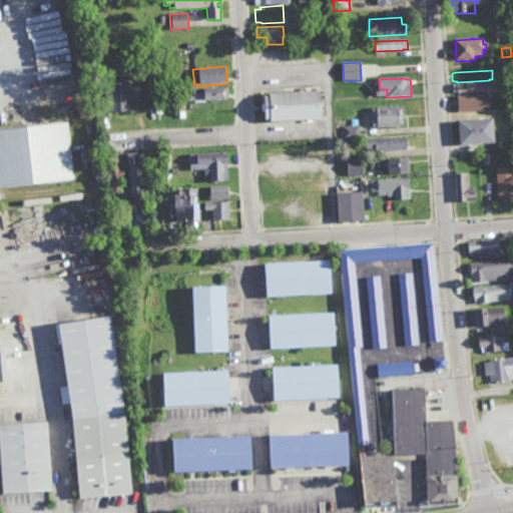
[(458,94),(458,93),(453,93),(452,84),(494,81),(495,91),(458,94)]
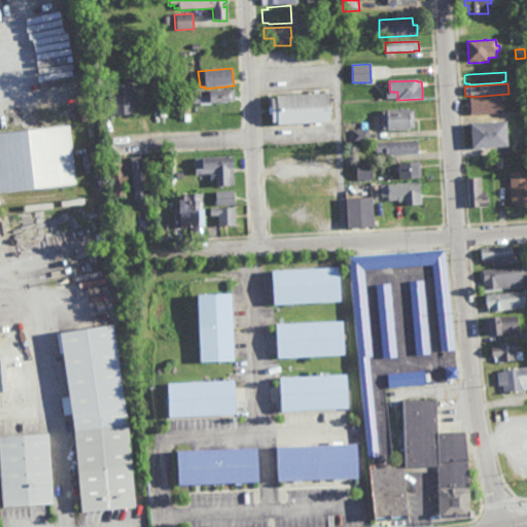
[(111,116),(110,96),(113,96),(112,86),(133,85),(134,115),(111,116)]
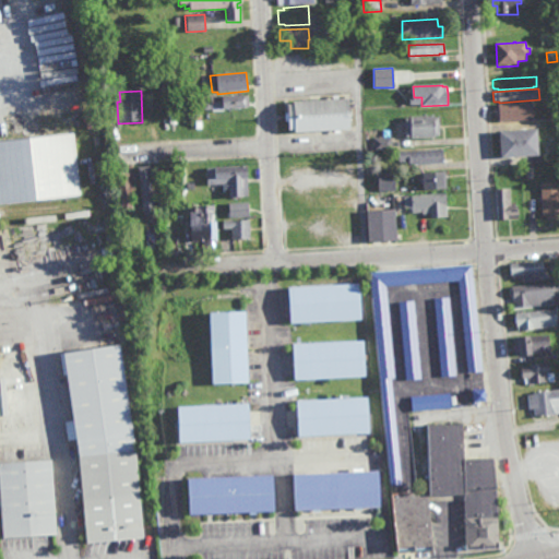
[(244,110),(224,111),(212,113),(212,110),(203,110),(203,102),(210,102),(210,97),(249,96),(249,108),(244,109),(244,110)]
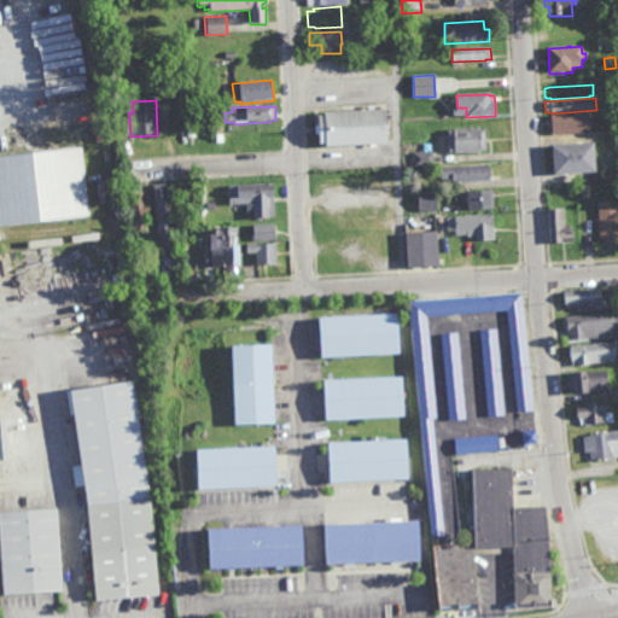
[(388,145),(325,149),(325,146),(319,146),(319,135),(315,135),(315,126),(318,126),(318,117),(324,116),(324,114),(385,111),(388,145)]
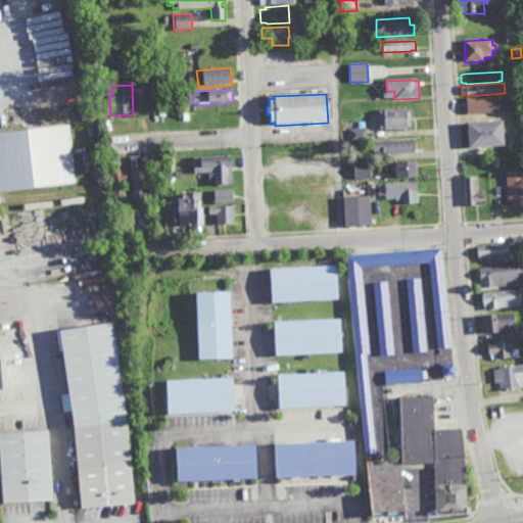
[(498,112),(492,112),(492,113),(467,114),(467,110),(464,110),(464,102),(467,102),(467,98),(497,96),(498,112)]
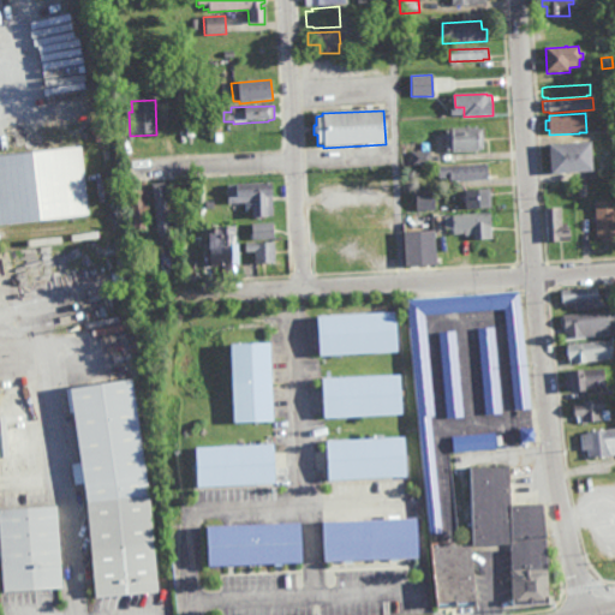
[(212,142),(210,126),(222,125),(222,142),(212,142)]
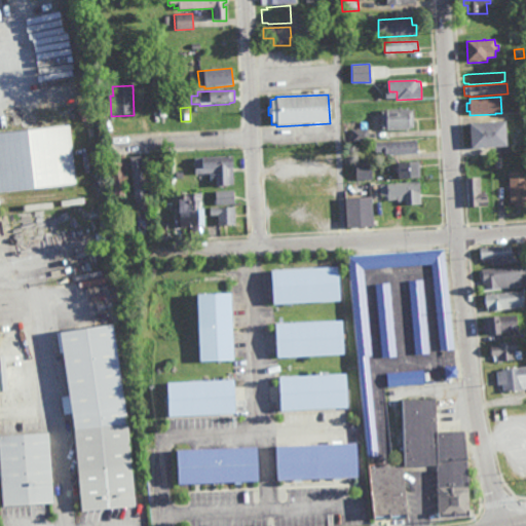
[(409,112),(412,111),(413,125),(410,125),(410,126),(387,127),(387,126),(382,126),(381,112),(386,112),(386,111),(408,109),(409,112)]
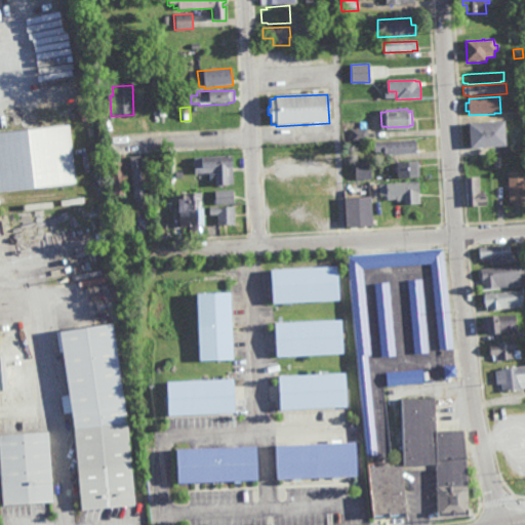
[(472,146),(471,125),(507,122),(508,143),(472,146)]
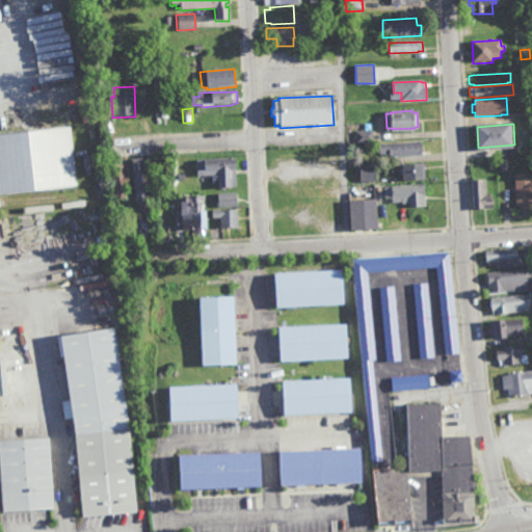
[(0,194),(0,134),(69,127),(75,186),(0,194)]
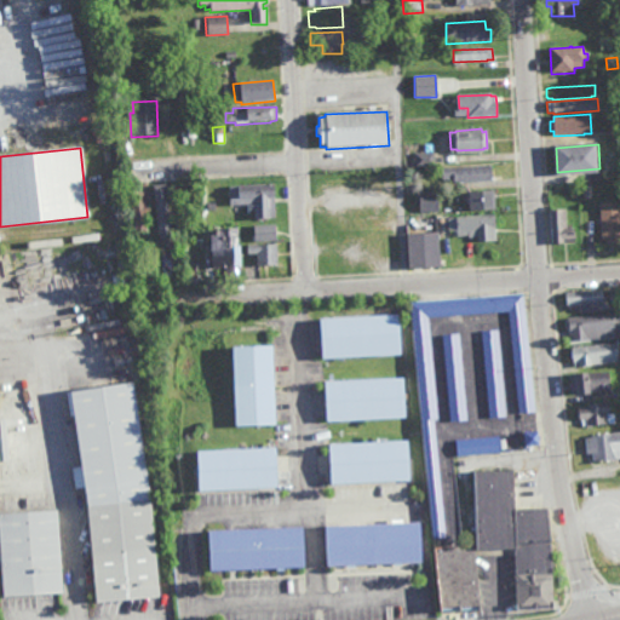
[(419,165),(419,150),(435,150),(436,164),(419,165)]
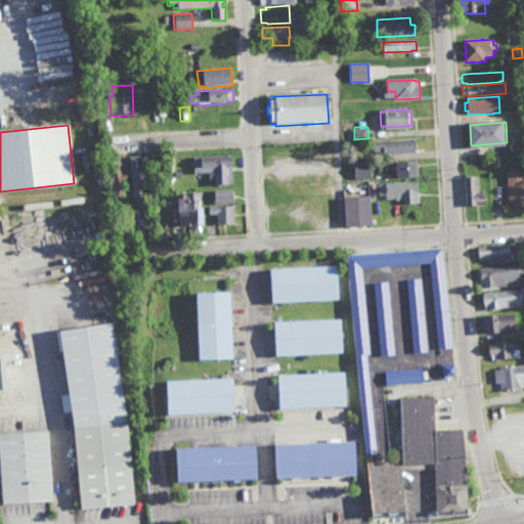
[(417,150),(385,153),(384,148),(375,149),(374,140),(416,138),(417,150)]
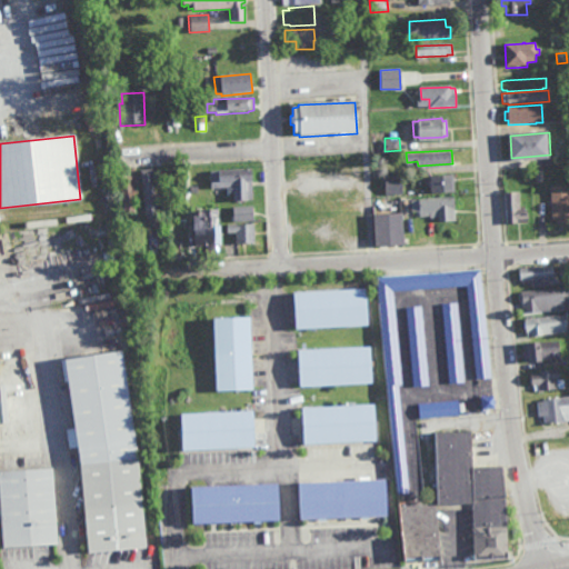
[(252,197),(236,198),(235,189),(228,189),(228,185),(211,186),(210,169),(251,167),(252,197)]
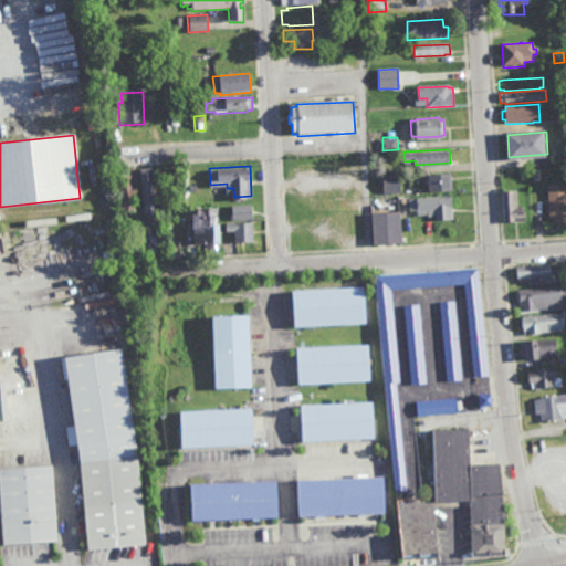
[(130,185),(135,185),(136,194),(132,195),(133,208),(125,209),(121,171),(129,170),(130,185)]
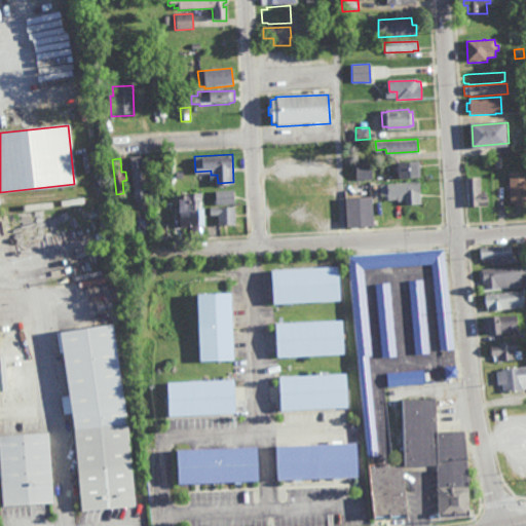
[(143,178),(149,177),(150,186),(144,187),(145,199),(135,200),(130,159),(141,158),(143,178)]
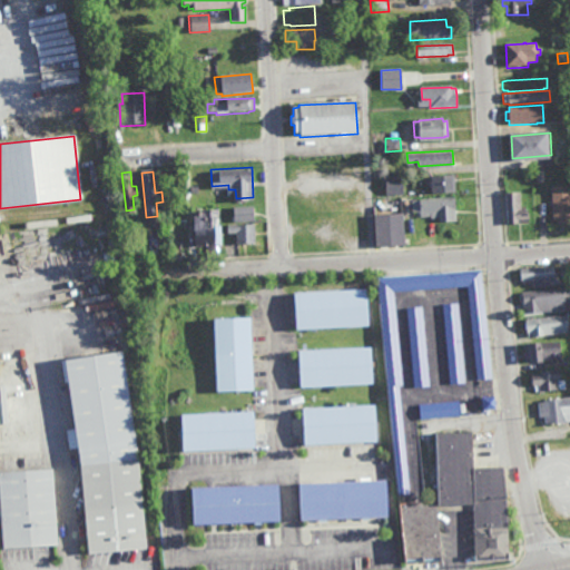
[(432,189),(432,173),(455,172),(455,189),(432,189)]
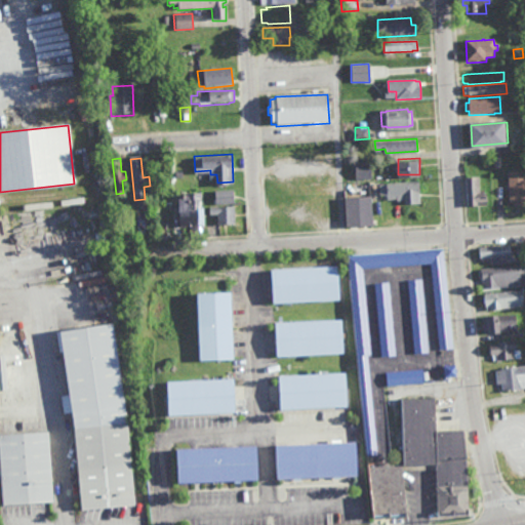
[(356,177),(356,162),(371,161),(372,177),(356,177)]
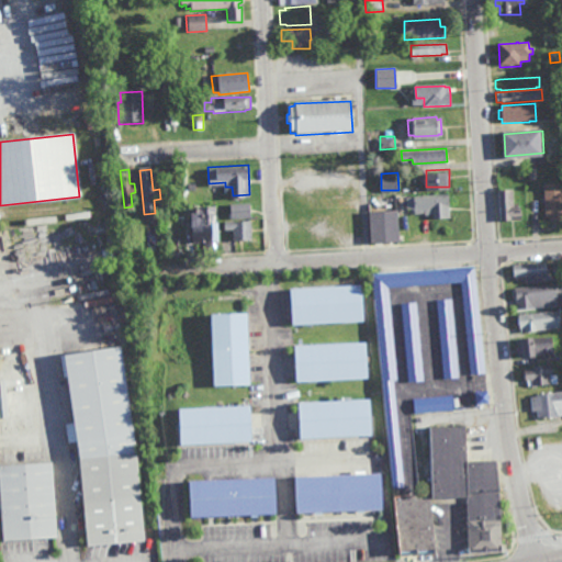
[(561,214),(561,218),(551,218),(551,215),(546,216),(544,181),(546,181),(549,181),(561,180),(561,214)]
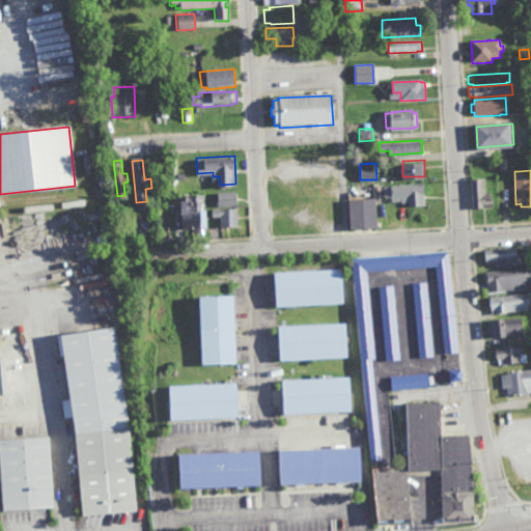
[(486,191),(491,191),(491,194),(493,194),(494,207),(472,208),(471,178),(485,177),(486,191)]
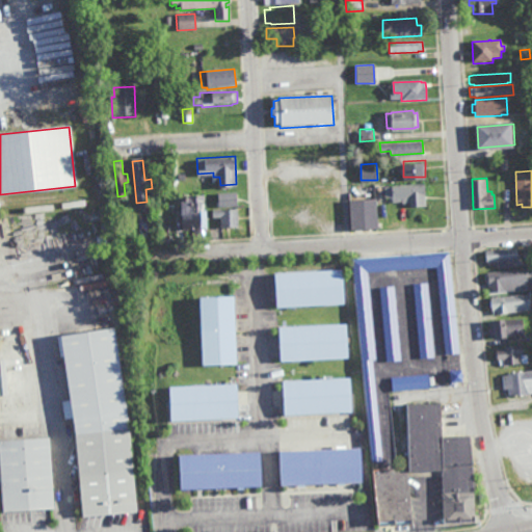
[(427,204),(410,205),(410,202),(403,202),(402,200),(393,201),(393,195),(386,196),(384,184),(425,182),(427,204)]
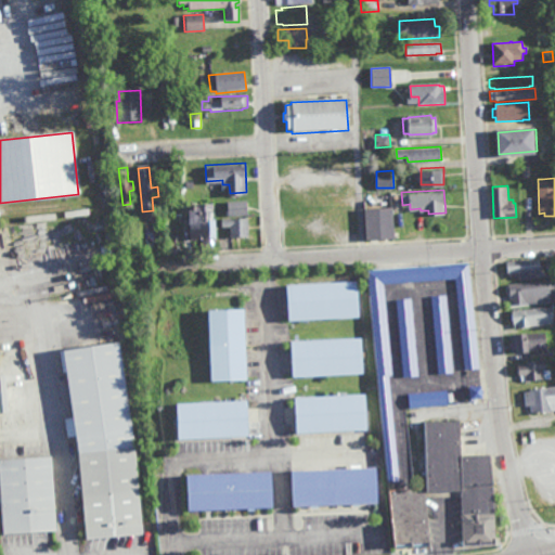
[(229,215),(228,199),(247,198),(247,214),(229,215)]
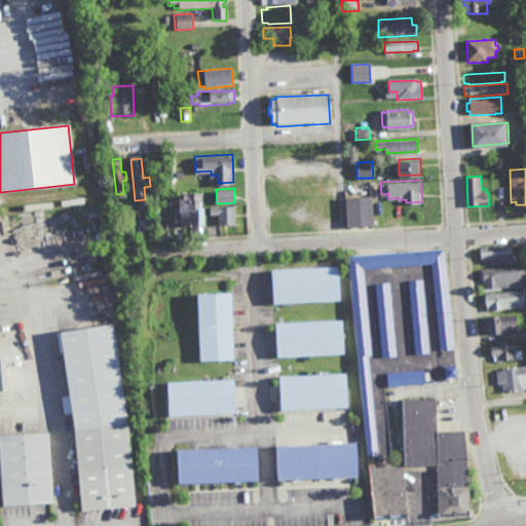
[(202,207),(203,207),(204,228),(194,229),(193,225),(180,225),(179,194),(188,194),(188,191),(201,190),(202,207)]
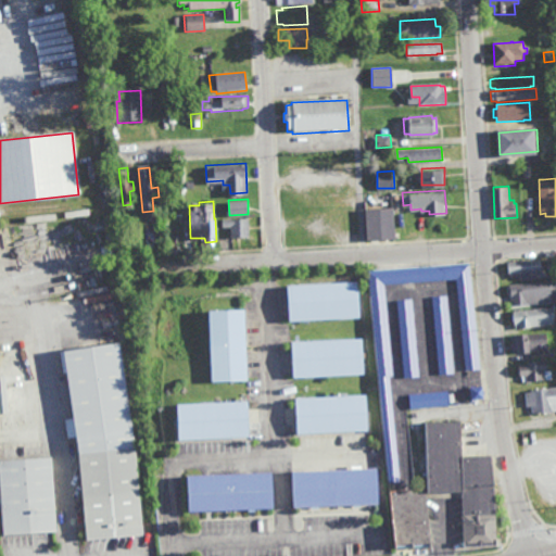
[(396,236),(368,238),(366,207),(394,205),(396,236)]
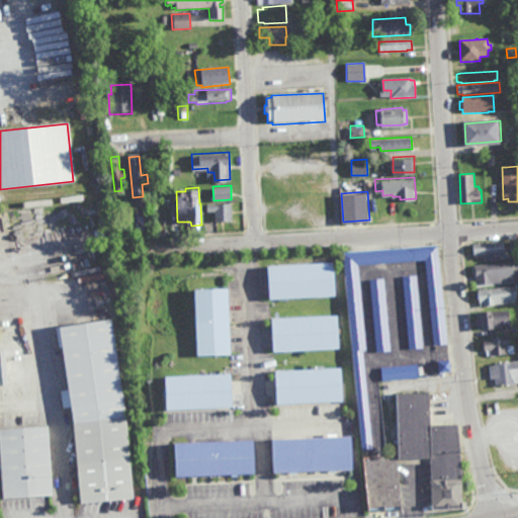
[(232,220),(216,220),(216,209),(206,209),(206,201),(232,201),(232,220)]
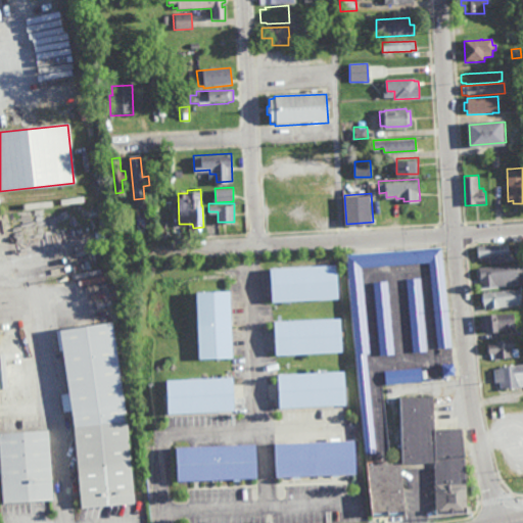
[(505,249),(510,248),(511,262),(489,263),(488,256),(478,256),(478,246),(505,245),(505,249)]
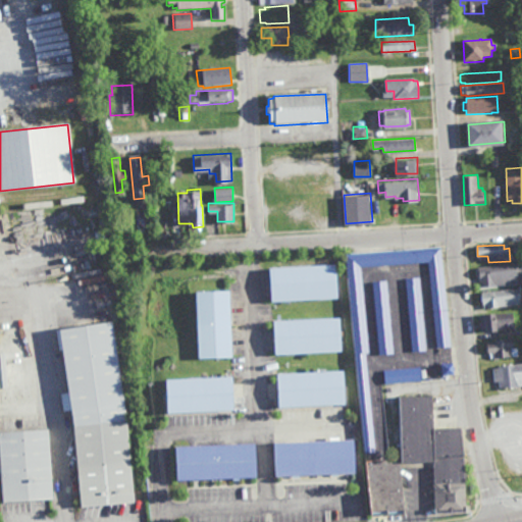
[(366,453),(346,253),(441,247),(452,346),(438,348),(429,261),(361,266),(369,352),(366,352),(375,452),(366,453)]
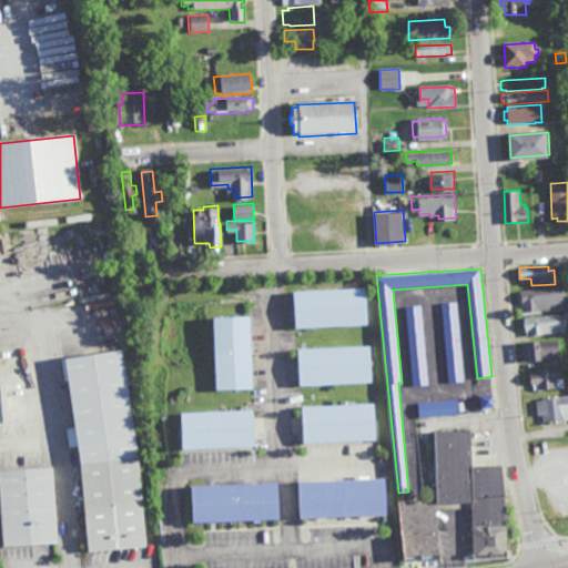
[(521,301),(520,301),(519,294),(521,294),(521,291),(567,285),(567,304),(564,305),(564,307),(524,312),(521,301)]
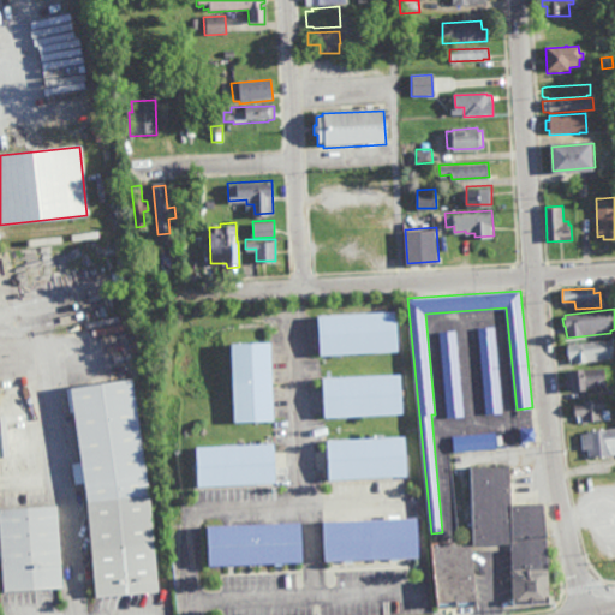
[(321,353),(318,315),(396,310),(398,350),(321,353)]
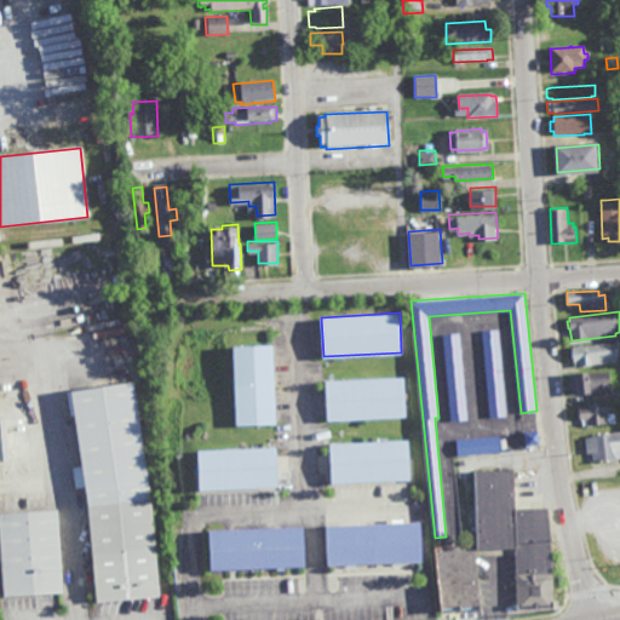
[(491,417),(483,331),(499,328),(506,415),(491,417)]
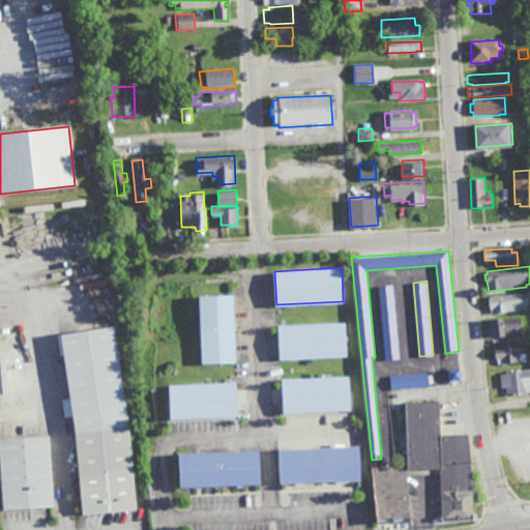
[(391,286),(400,360),(386,361),(378,288),(391,286)]
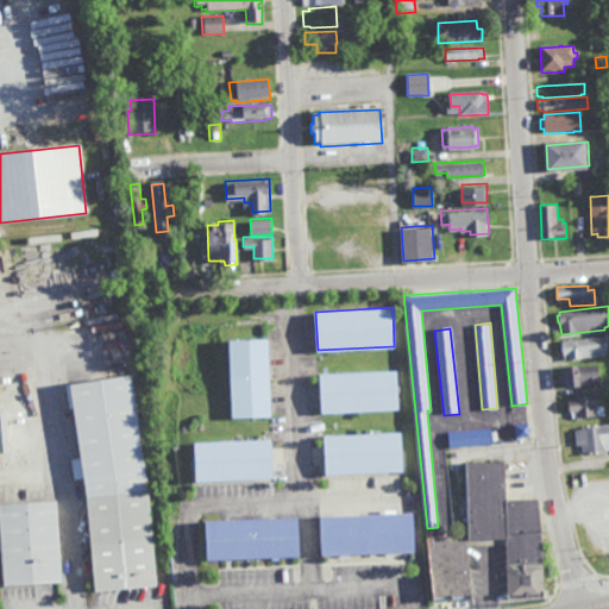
[(608,355),(565,360),(564,355),(563,352),(562,344),(563,344),(563,340),(607,336),(608,355)]
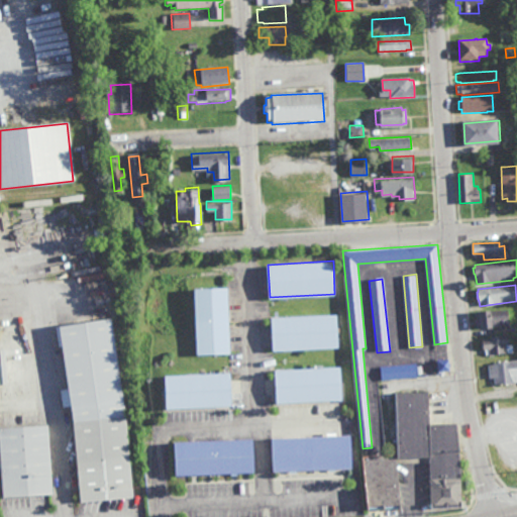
[(228,351),(196,352),(195,286),(227,286),(228,351)]
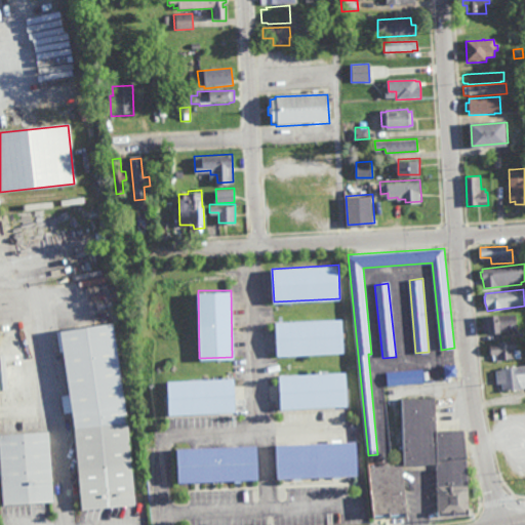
[(484,333),(483,317),(488,316),(488,315),(518,314),(518,331),(484,333)]
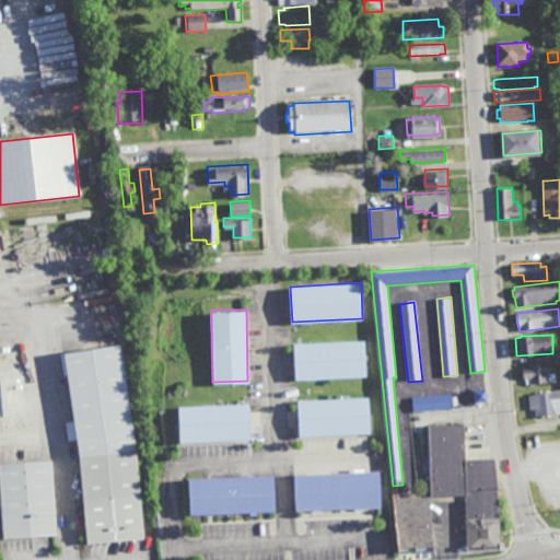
[(296,380),(294,343),(365,340),(366,376),(296,380)]
